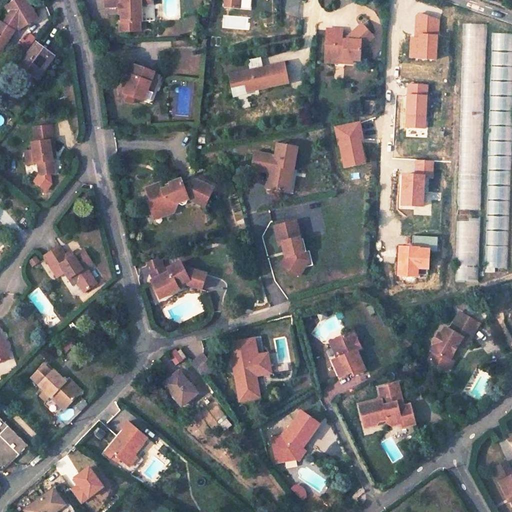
[(25,0),(18,0),(6,8),(10,14),(4,25),(0,22),(0,50),(13,30),(13,29),(17,24),(19,28),(36,17),(25,0)]
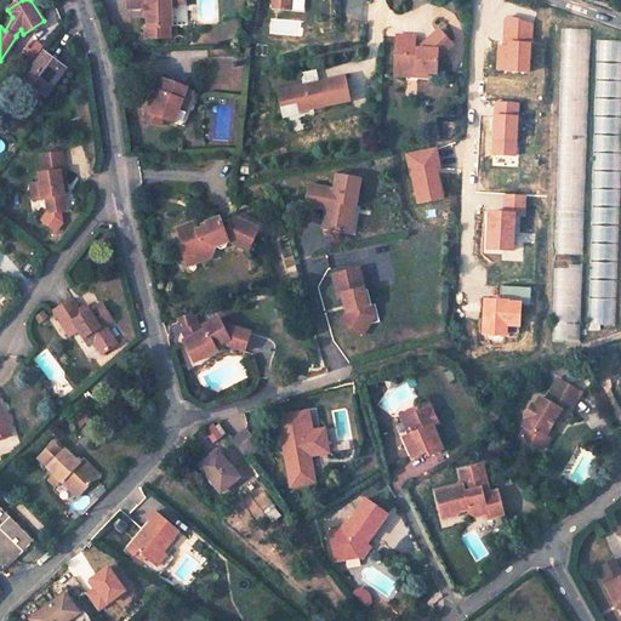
[(129,0),(130,13),(147,13),(148,28),(147,28),(147,40),(171,40),(171,30),(172,30),(188,29),(187,0),(129,0)]
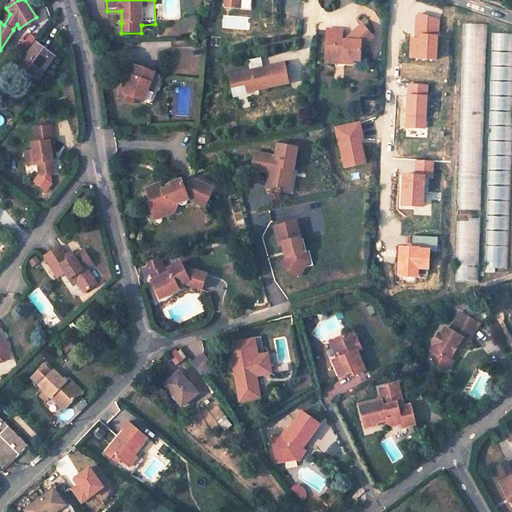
[(225,0),(224,9),(239,11),(240,0),(225,0)]
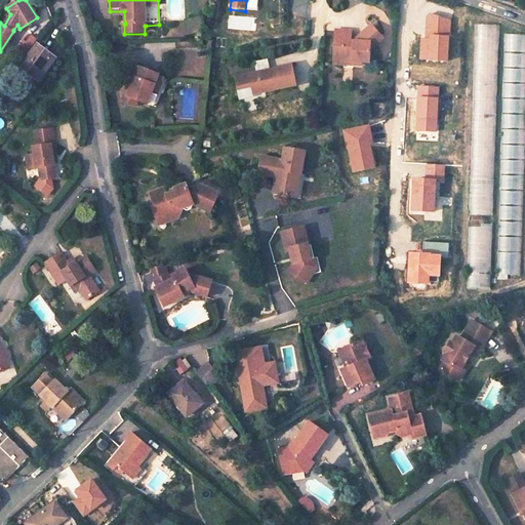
[(272,24),(279,23),(278,12),(271,13),(272,24)]
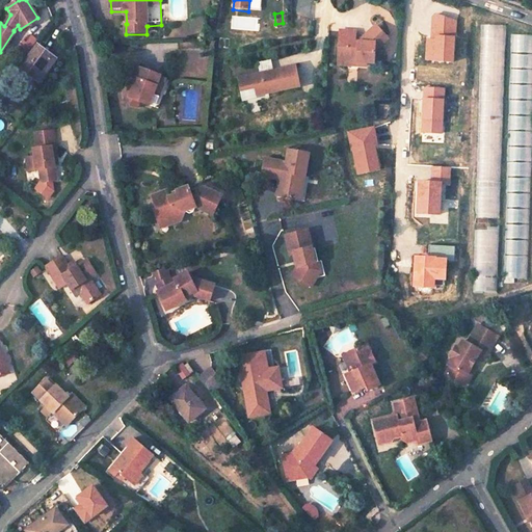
[(455,20),(436,15),(433,18),(431,40),(427,40),(426,60),(452,62),(455,20)]
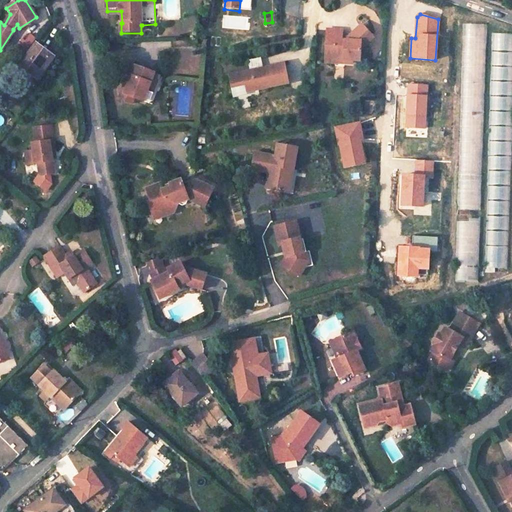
[(488,24),(464,24),(455,281),(478,282),(488,24)]
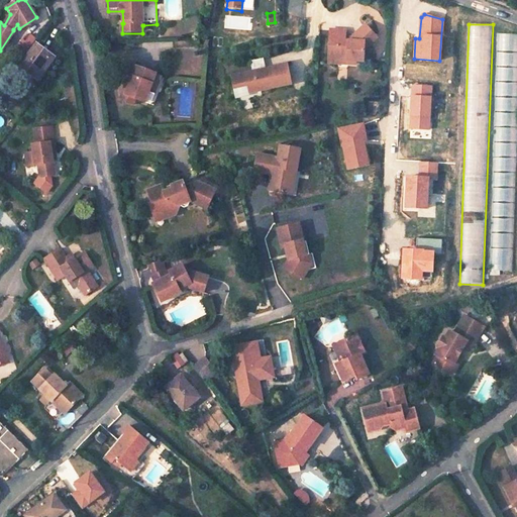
[(326,62),(353,64),(353,61),(362,61),(362,46),(366,46),(375,38),(364,25),(354,32),(354,41),(350,40),(335,39),(334,46),(327,45),(326,62)]
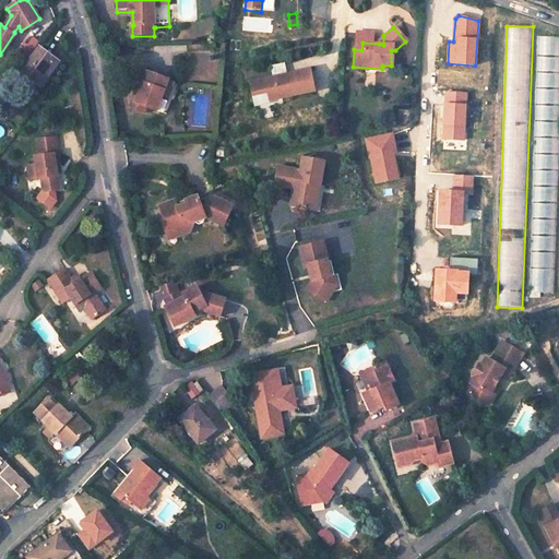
[(355,32),(354,49),(361,50),(363,43),(379,44),(383,45),(383,35),(379,39),(371,38),(371,33),(355,32)]
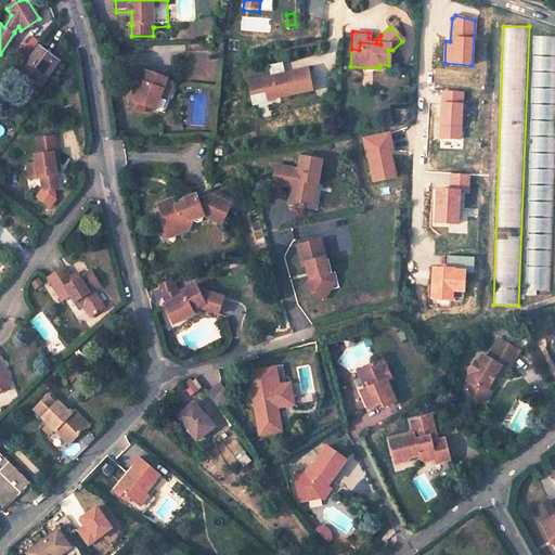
[(554,150),(554,33),(532,33),(527,295),(552,295),(554,150)]
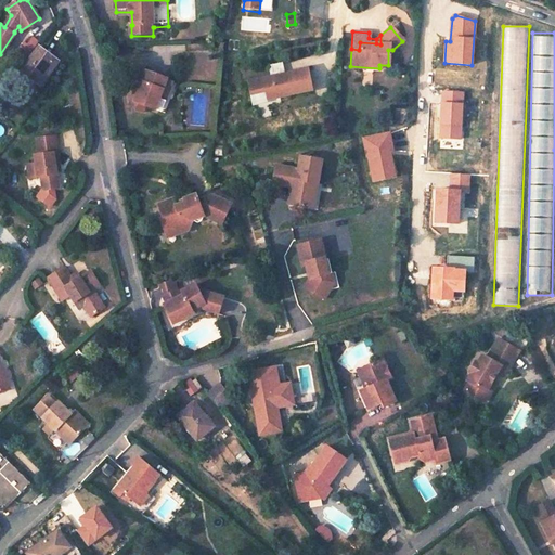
[(57,63),(38,49),(22,71),(41,86),(57,63)]
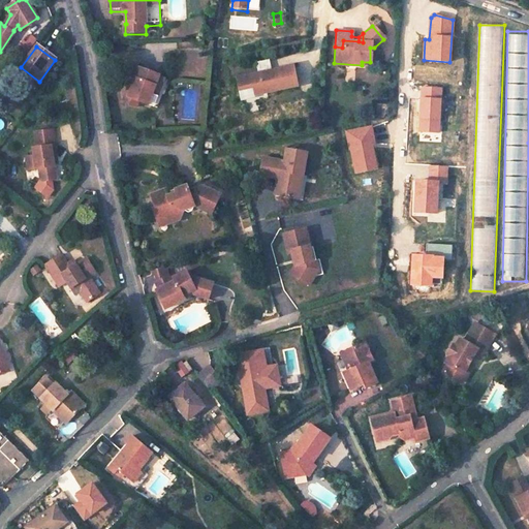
[(294,65),(250,74),(254,96),(299,87),(294,65)]
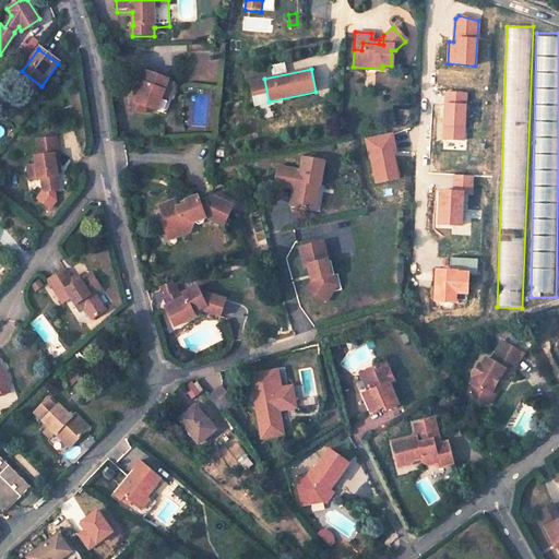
[(158,114),(171,82),(171,80),(150,71),(141,95),(138,94),(133,104),(146,109),(158,114)]
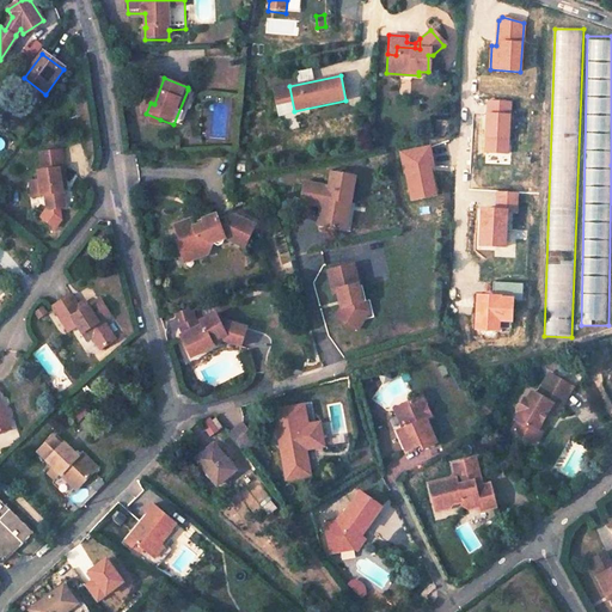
[(289,86),(273,90),(277,115),(294,111),(289,86)]
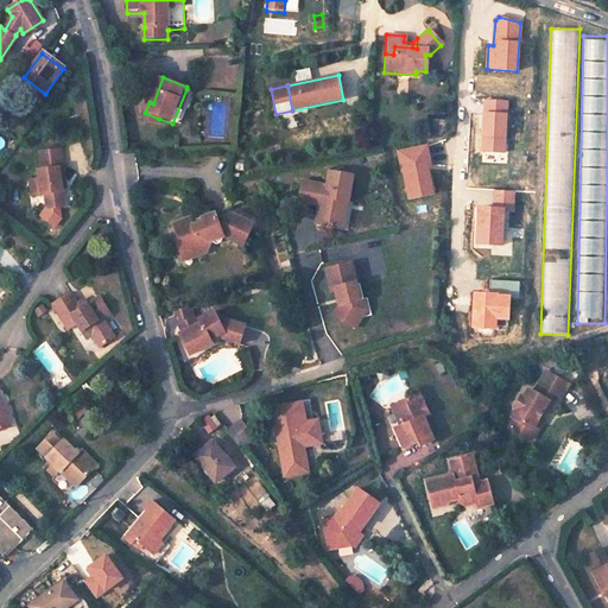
[(177,126),(191,90),(187,89),(172,124),(177,126)]
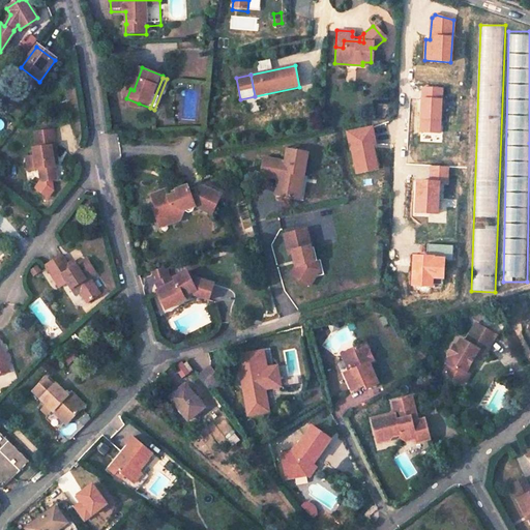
[(158,111),(170,81),(167,79),(154,110),(158,111)]
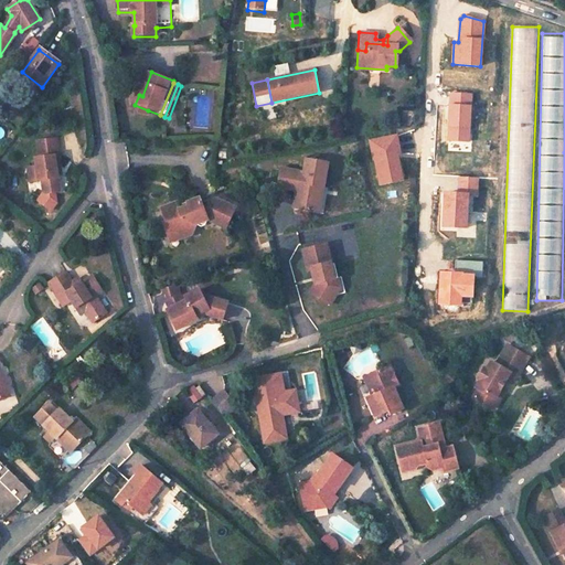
[(471,94),(451,93),(448,150),(471,152),(472,131),(469,130),(471,94)]
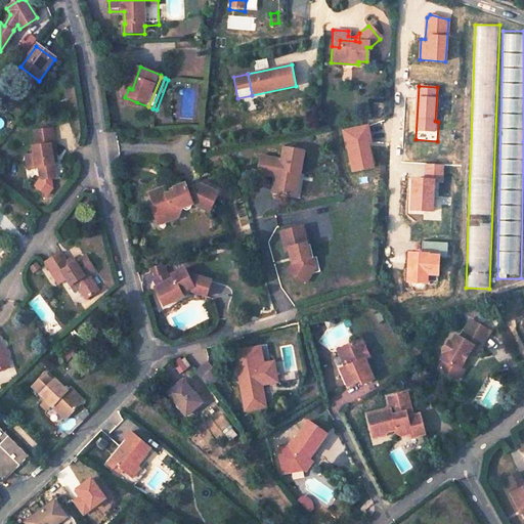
[(123,103),(135,108),(137,102),(125,97),(123,103)]
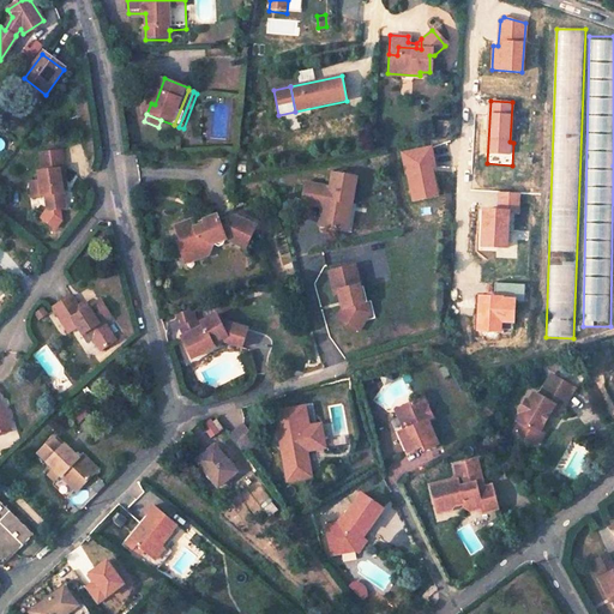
[(433,146),(401,152),(405,175),(408,175),(413,203),(440,197),(435,169),(438,169),(433,146)]
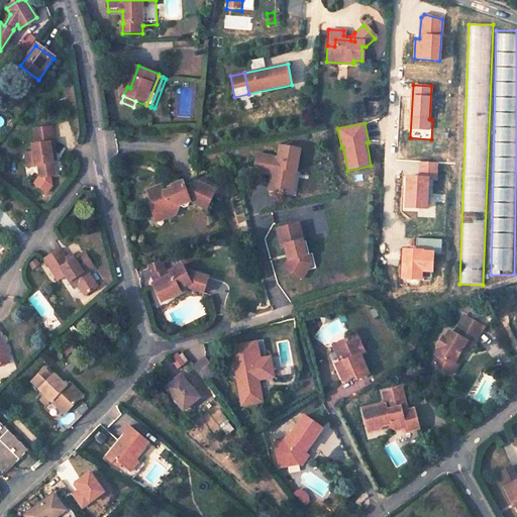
[(55,152),(53,140),(52,140),(49,126),(32,128),(34,142),(30,142),(31,149),(24,150),(26,164),(37,162),(39,175),(50,174),(48,165),(52,161),(52,157),(49,157),(48,152),(55,152)]
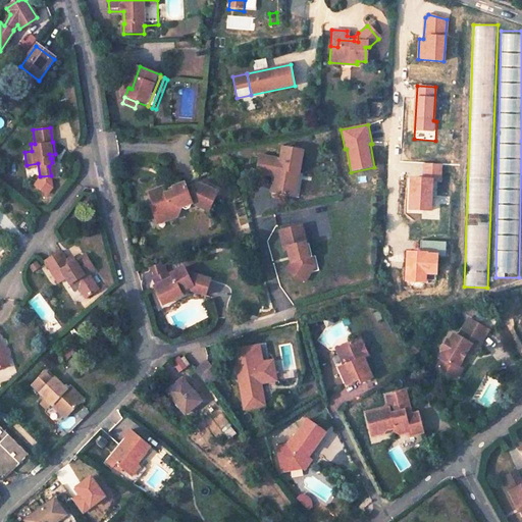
[(303,152),(282,148),(280,160),(259,156),(257,172),(271,175),(273,178),(271,193),(290,197),(294,173),(299,174),(303,152)]
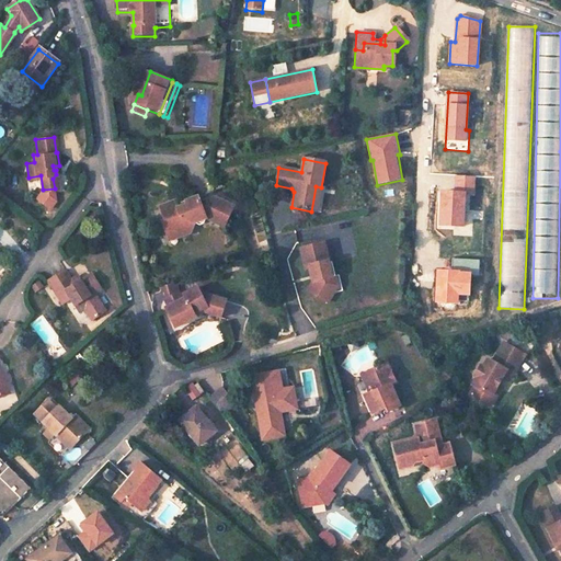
[(474,176),(454,175),(454,191),(438,191),(437,226),(462,227),(464,195),(473,195),(474,176)]
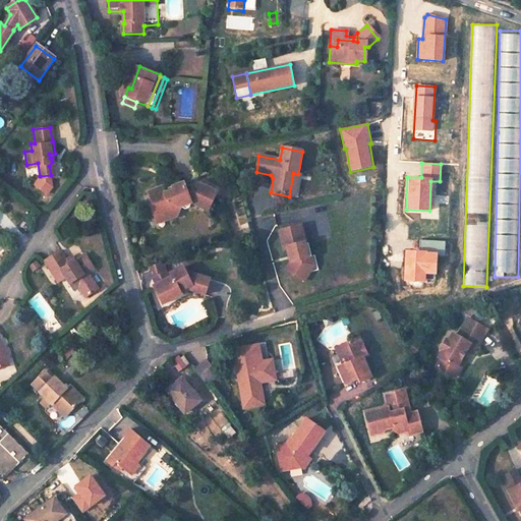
[(298,174),(293,173),(289,196),(294,197),(298,174)]
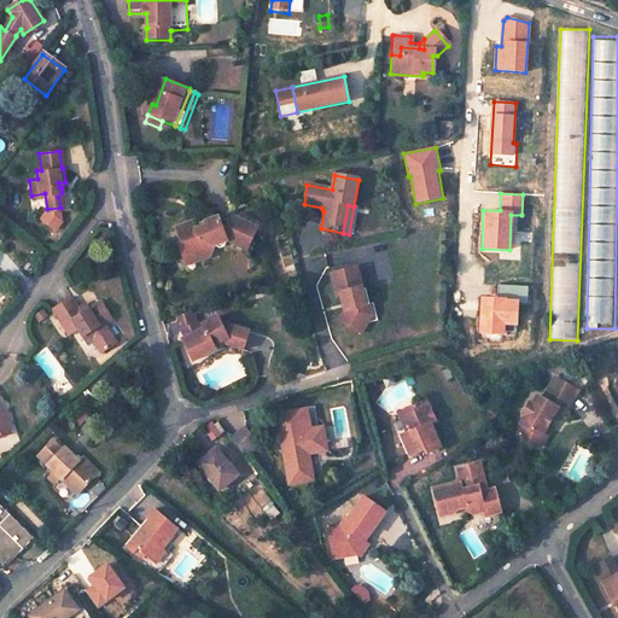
[(238,217),(222,222),(220,216),(207,221),(208,222),(209,227),(198,231),(196,226),(194,221),(178,228),(184,243),(180,244),(186,258),(196,255),(204,260),(213,256),(216,246),(229,240),(237,244),(238,240),(249,245),(257,226),(238,217)]
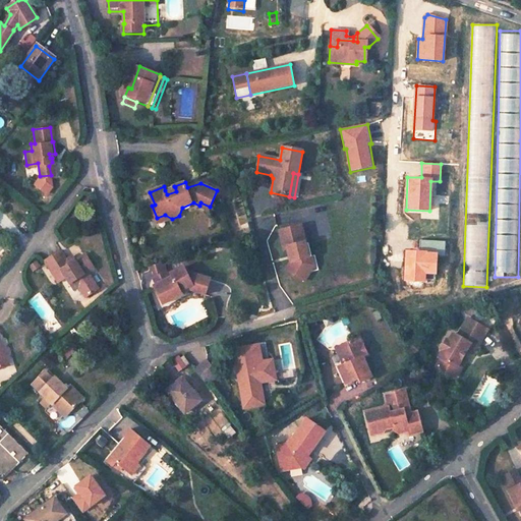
[(159,223),(172,219),(165,215),(157,218),(159,223)]
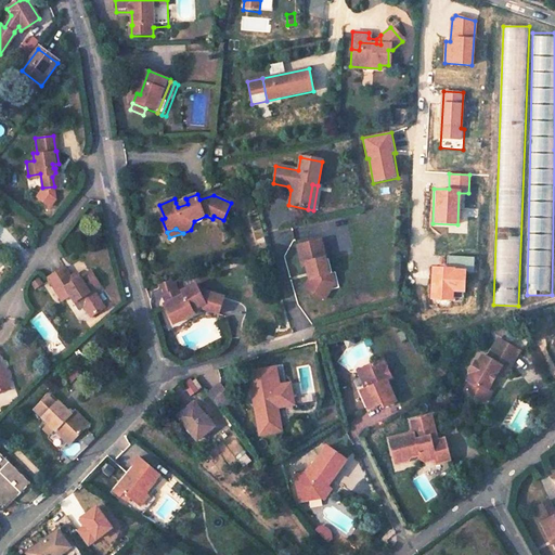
[(321,241),(298,245),(302,267),(307,266),(310,279),(304,288),(323,300),(328,292),(325,275),(332,274),(328,260),(325,261),(321,241)]
